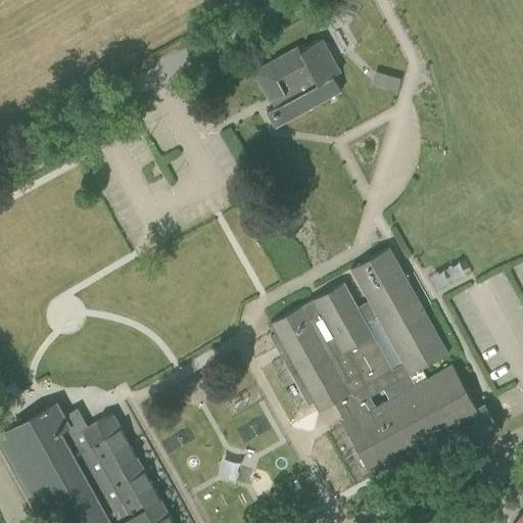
[(335,58),(333,59),(322,38),(300,49),(298,46),(254,70),(266,92),(265,92),(270,100),(271,99),(274,105),(266,109),(275,127),(342,90),(334,75),(341,69),(335,58)]
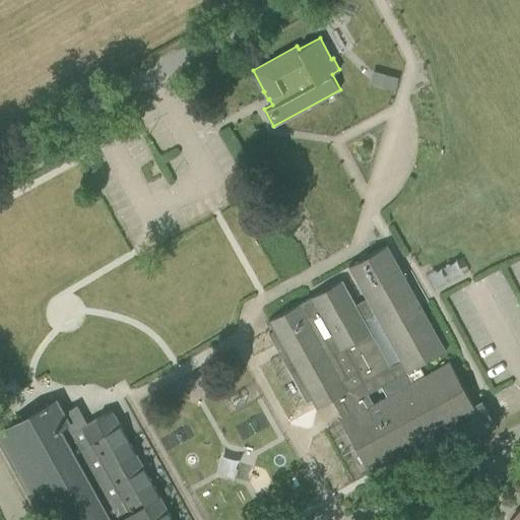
[(384,74),(381,85),(392,89),(396,77),(384,74)]
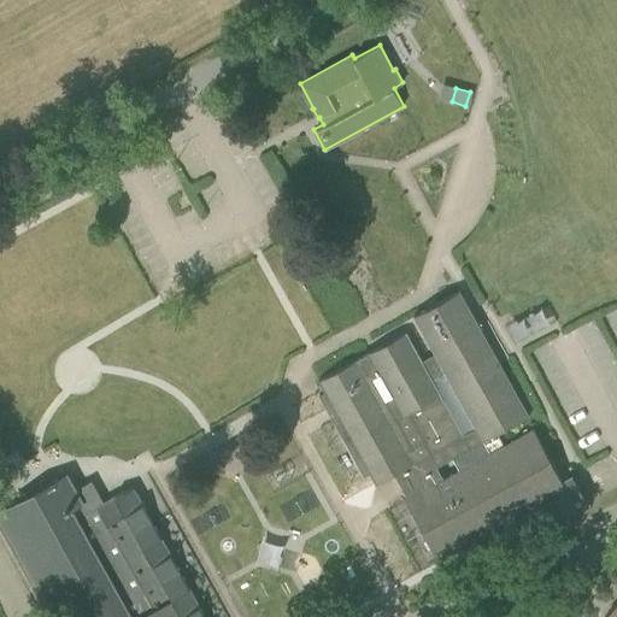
[(460,289),(413,316),(434,353),(422,359),(406,331),(318,380),(325,392),(319,394),(328,410),(334,406),(340,416),(334,419),(364,475),(365,475),(364,472),(369,470),(376,483),(395,472),(409,497),(405,499),(440,562),(568,491),(534,428),(504,444),(497,433),(529,415),(460,289)]
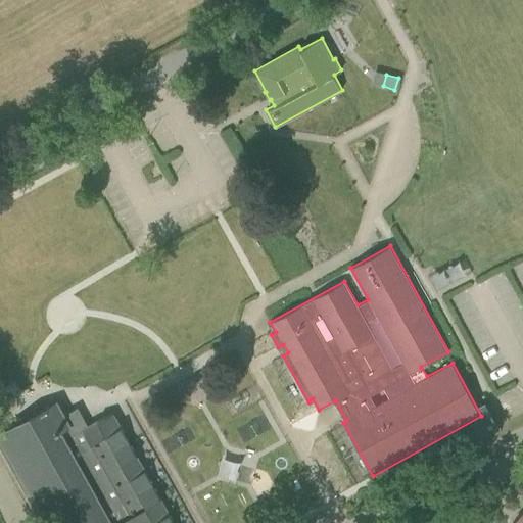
[(57,402),(57,401),(0,433),(0,441),(44,521),(48,519),(50,522),(174,522),(112,412),(88,426),(78,408),(63,416),(56,402),(57,402)]
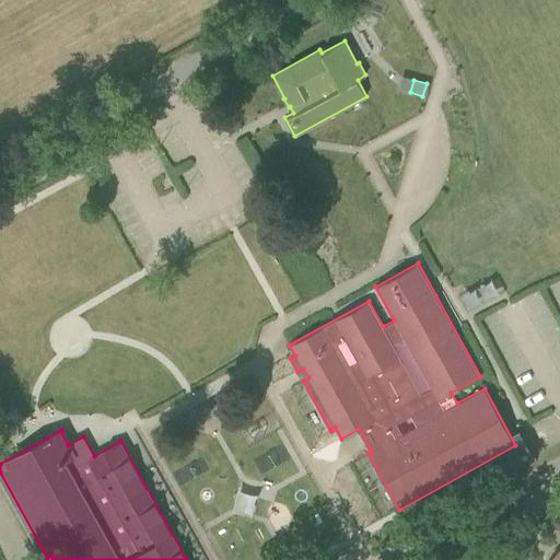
[(559,559),(559,548),(549,559),(559,559)]
